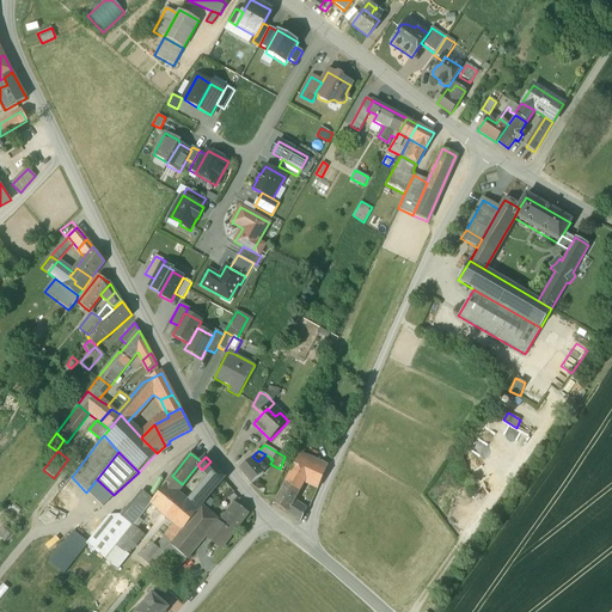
[(326,471),(297,458),(291,472),(305,478),(305,479),(319,485),(326,471)]
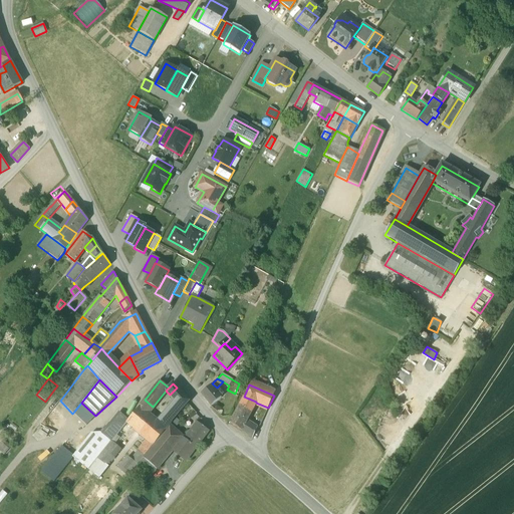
[(220,398),(210,386),(201,394),(211,407),(218,400),(220,398)]
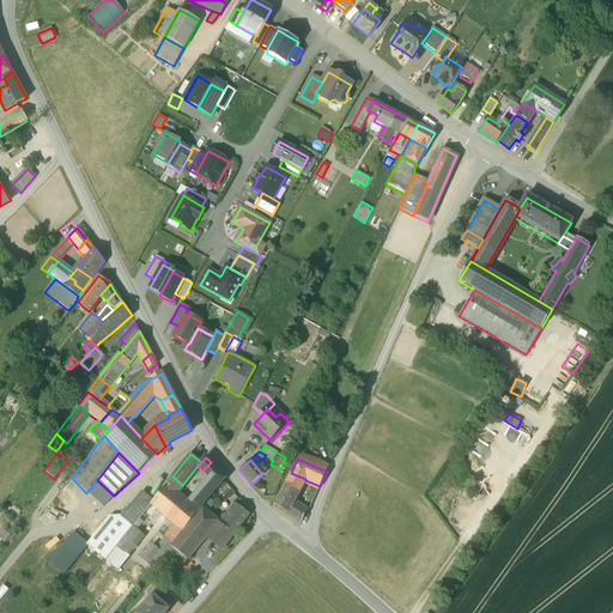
[(225,479),(211,462),(202,471),(210,478),(194,496),(204,503),(223,480),(225,479)]
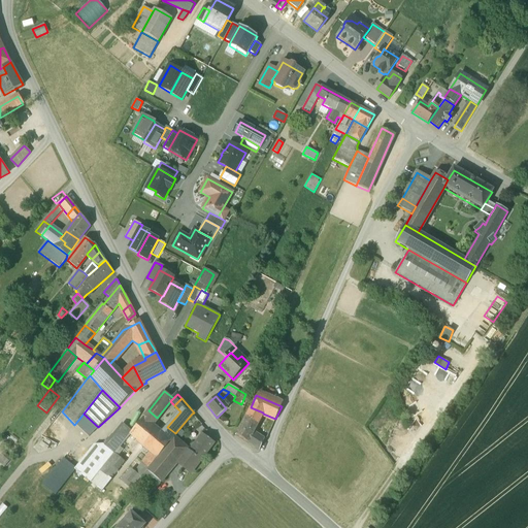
[(224,410),(217,418),(226,429),(234,423),(241,404),(233,400),(227,415),(224,410)]
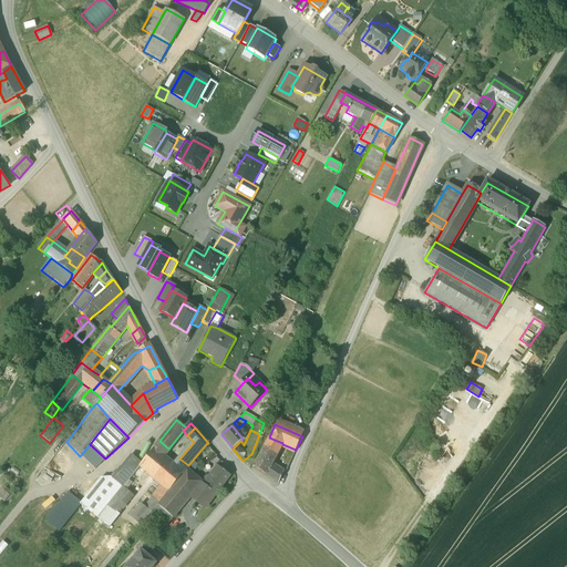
[(282,443),(269,437),(264,447),(277,455),(282,444),(282,443)]
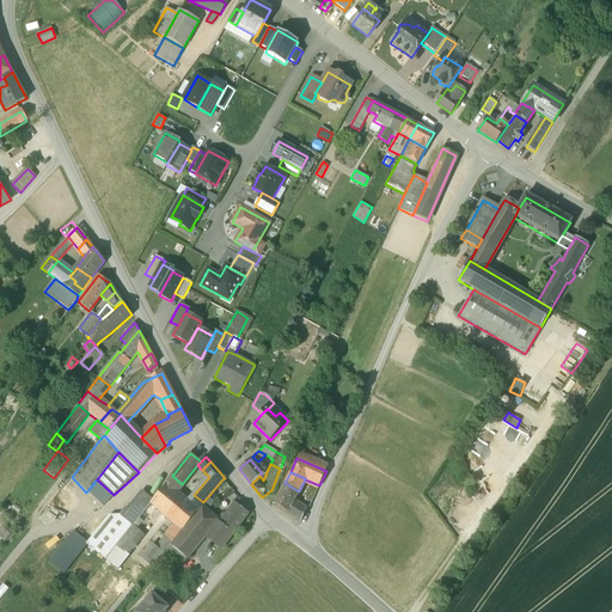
[(182,484),(172,476),(165,484),(176,493),(184,484),(183,483),(182,484)]
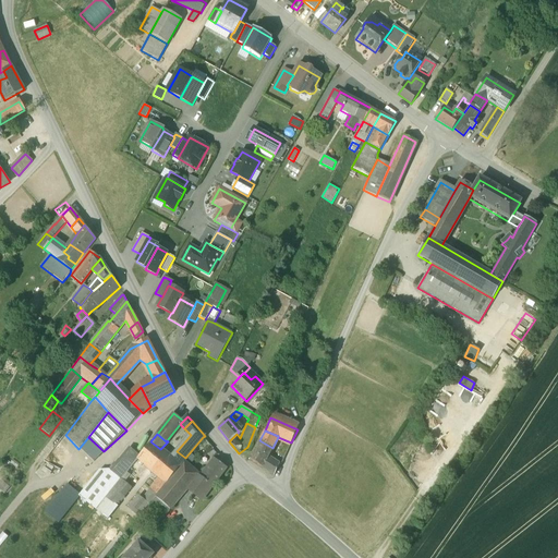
[(104,451),(88,437),(79,449),(94,462),(104,451)]
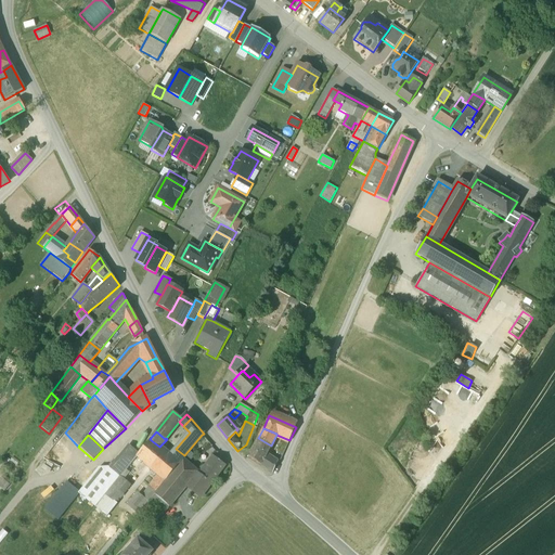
[(271,446),(258,438),(248,457),(260,465),(266,455),(271,446)]
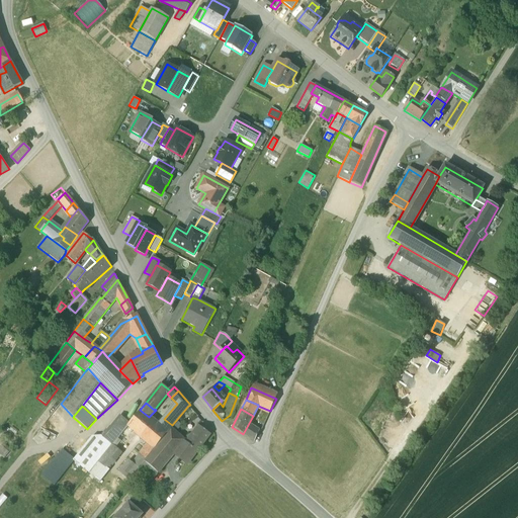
[(149,417),(140,410),(130,423),(127,426),(141,436),(153,421),(149,417)]
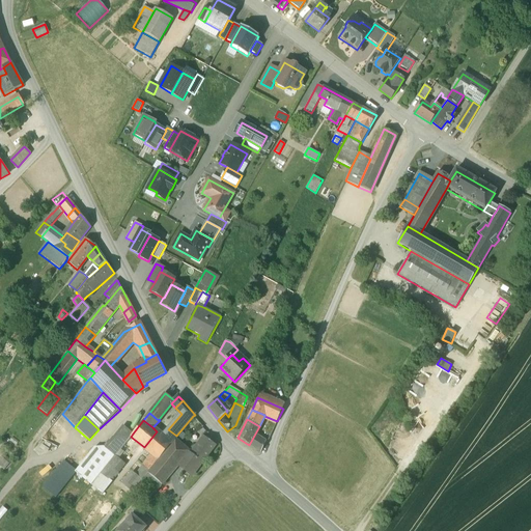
[(124,427),(112,443),(120,449),(131,437),(133,434),(124,427)]
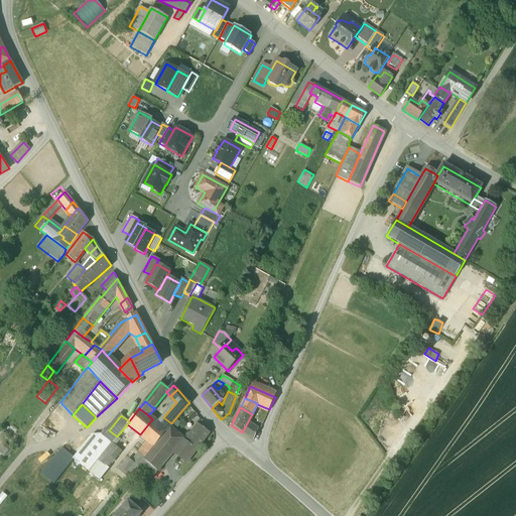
[(163,417),(158,423),(166,431),(168,428),(172,424),(171,423),(163,417)]
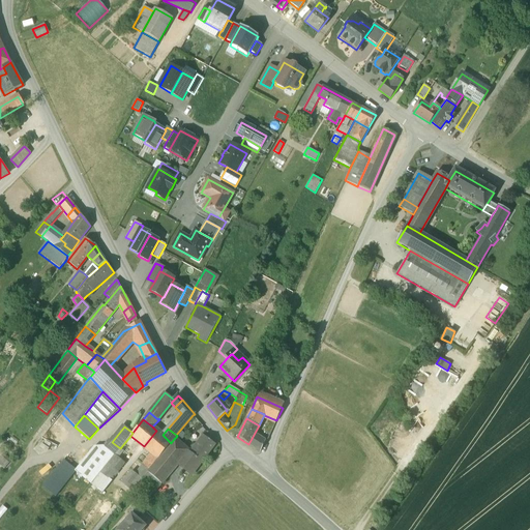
[(163,435),(156,431),(144,446),(151,453),(158,459),(171,443),(163,435)]
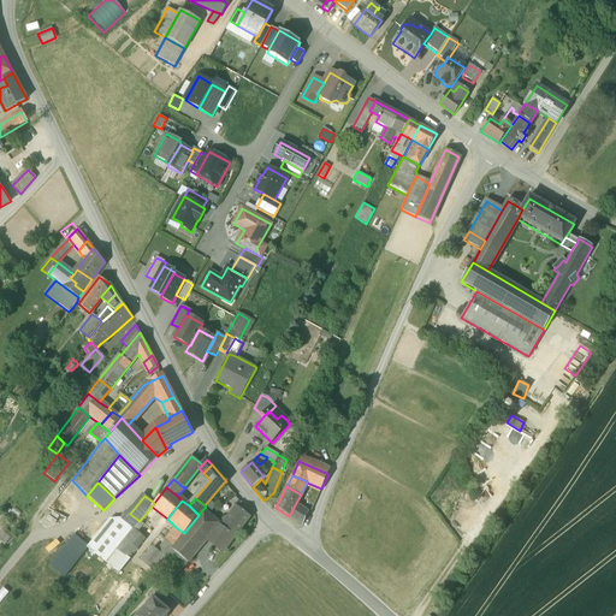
[(295,505),(289,516),(296,521),(301,509),(295,505)]
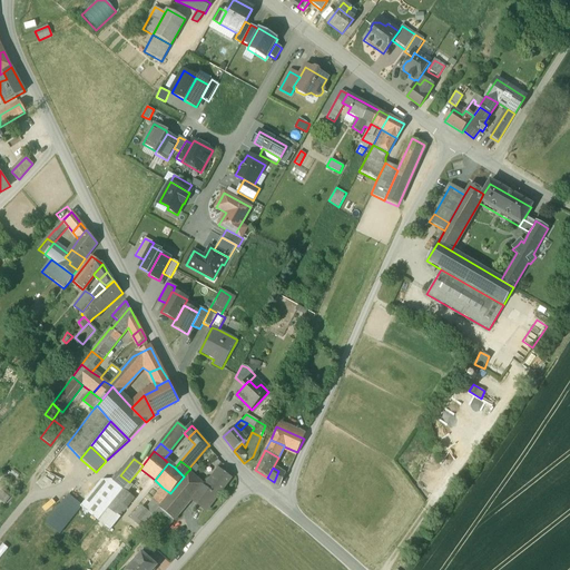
[(231,478),(220,470),(209,484),(208,484),(206,488),(216,497),(217,497),(231,478)]
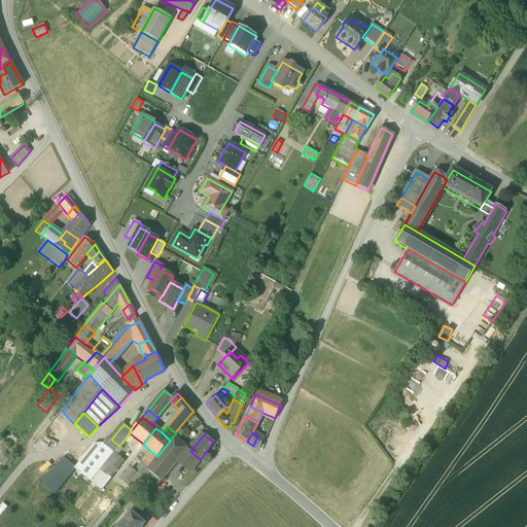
[(264,438),(257,435),(253,446),(258,450),(264,438)]
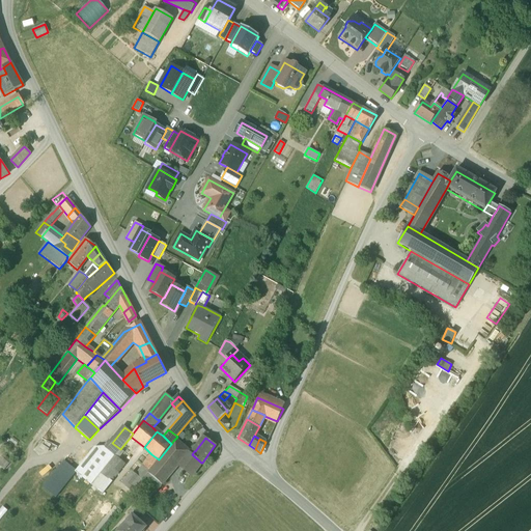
[(112,443),(109,440),(103,447),(114,456),(115,455),(120,449),(112,443)]
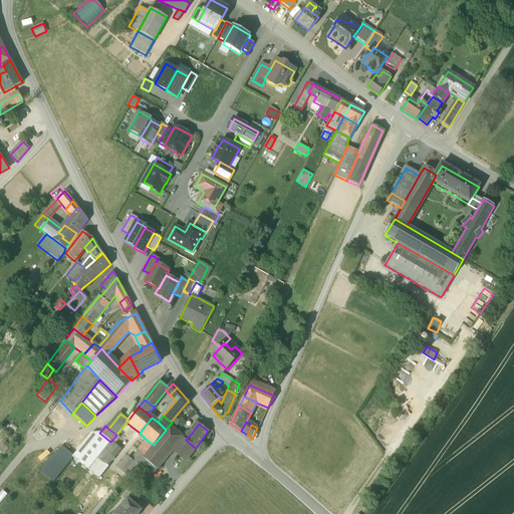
[(166,430),(154,445),(150,450),(163,461),(172,451),(183,438),(173,430),(168,427),(166,430)]
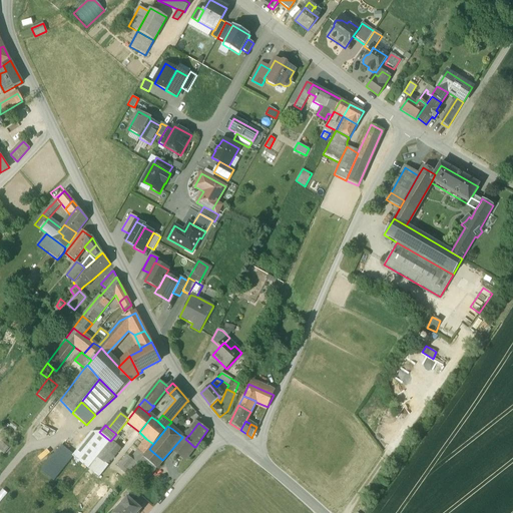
[(99,432),(91,432),(72,456),(88,468),(97,458),(110,441),(99,432)]
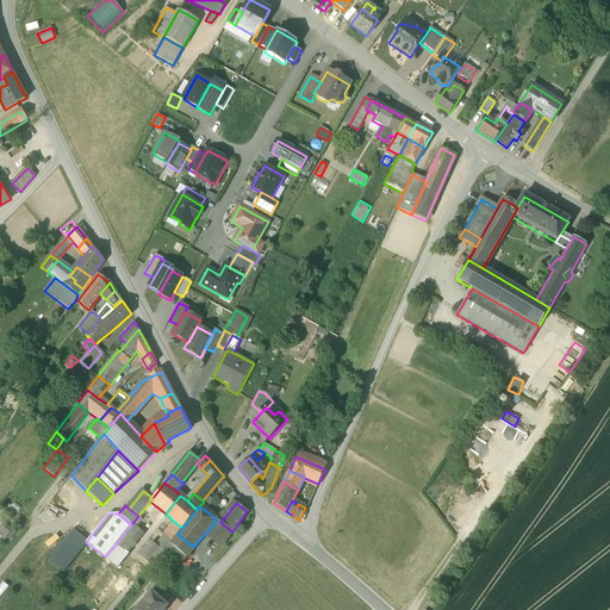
[(221,522),(217,520),(204,535),(218,547),(231,531),(221,522)]
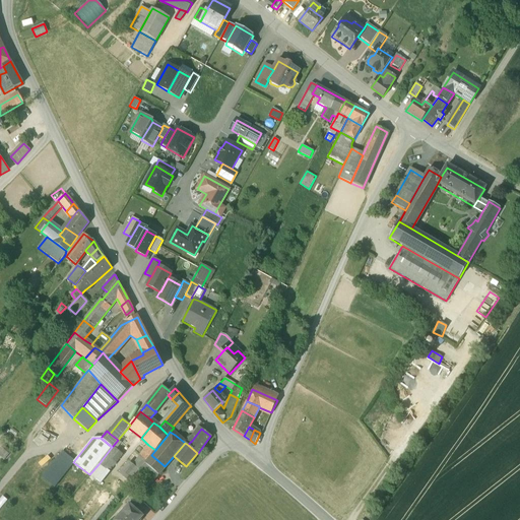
[(148,445),(132,464),(138,470),(143,464),(151,455),(155,450),(148,445)]
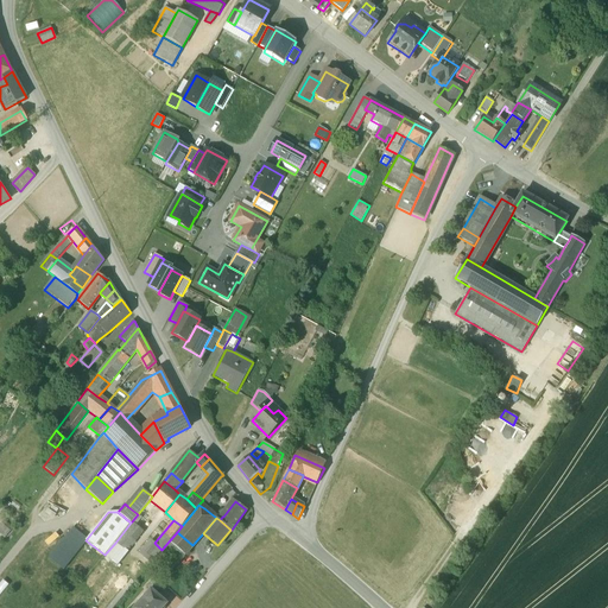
[(131,523),(115,543),(127,551),(144,531),(132,521),(131,523)]
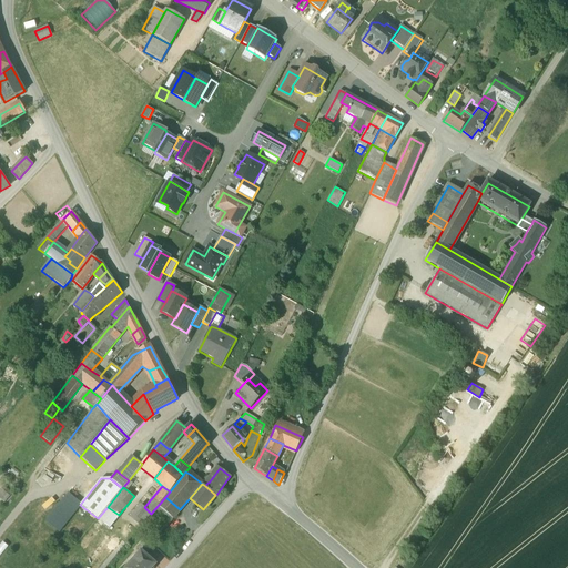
[(180,509),(165,497),(156,507),(172,519),(180,509)]
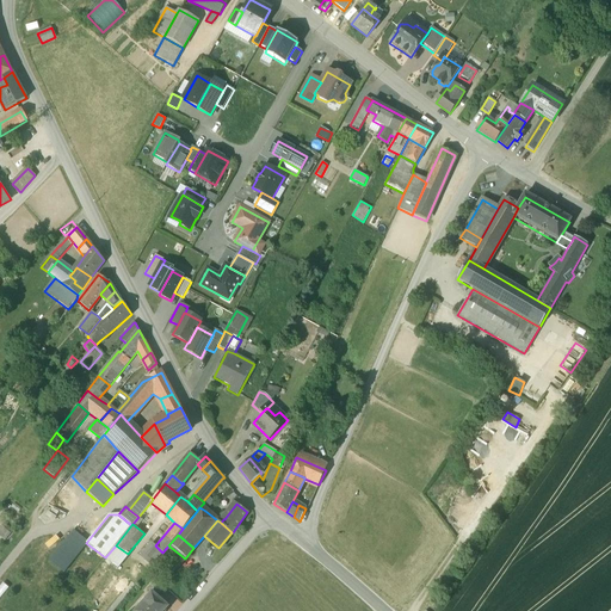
[(153,543),(141,557),(152,566),(162,553),(155,545),(153,543)]
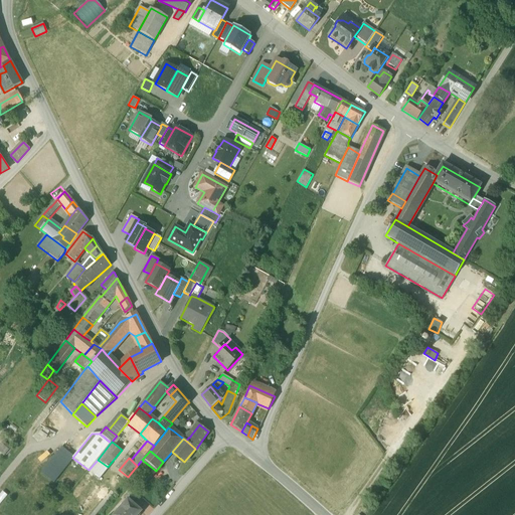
[(98,460),(89,470),(100,479),(109,468),(108,467),(98,460)]
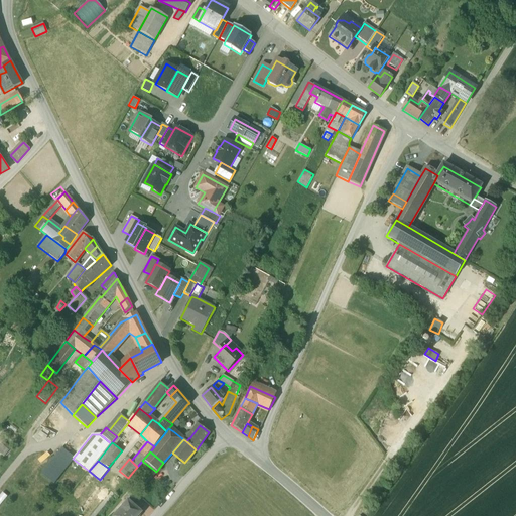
[(139,502),(129,493),(124,498),(127,501),(134,507),(139,502)]
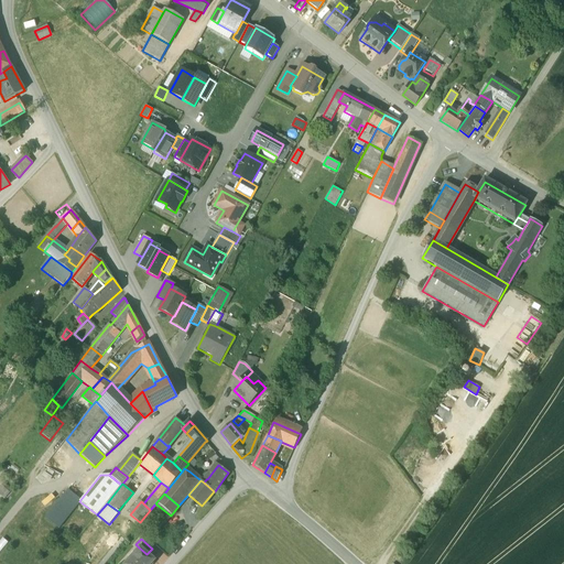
[(147,554),(139,548),(125,563),(152,563),(155,561),(147,554)]
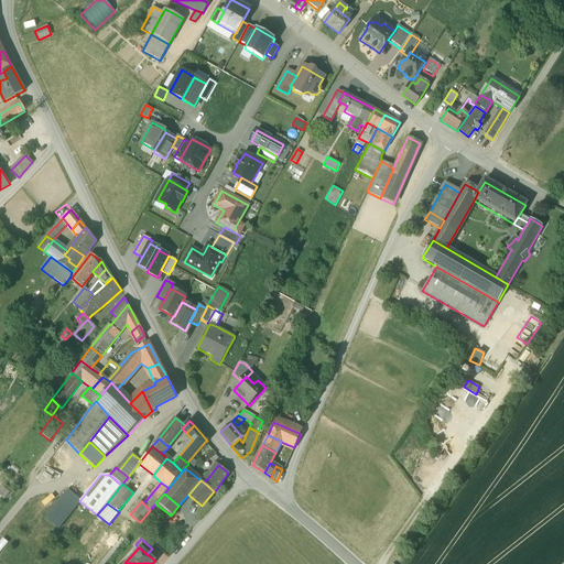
[(155,561),(159,563),(162,563),(169,557),(163,553),(155,561)]
